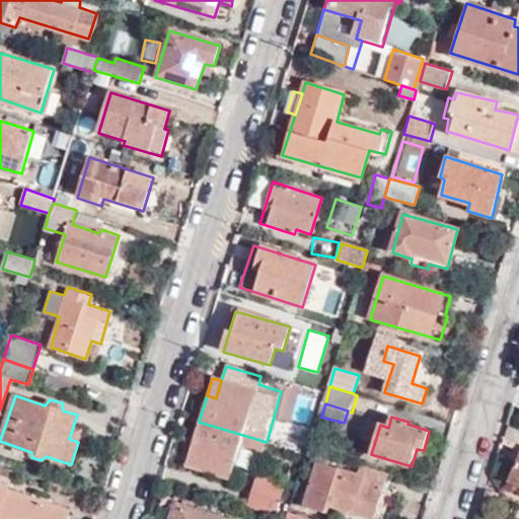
[(264,451),(267,442),(199,422),(191,448),(199,451),(195,467),(229,478),(240,444),(264,451)]
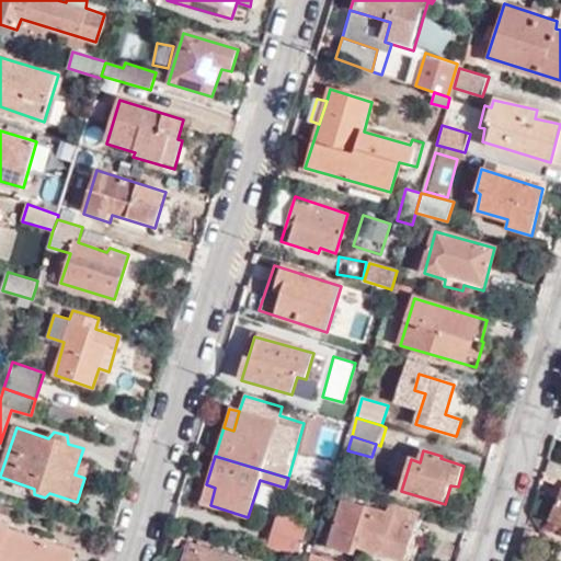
[(215,488),(206,484),(201,503),(210,505),(215,488)]
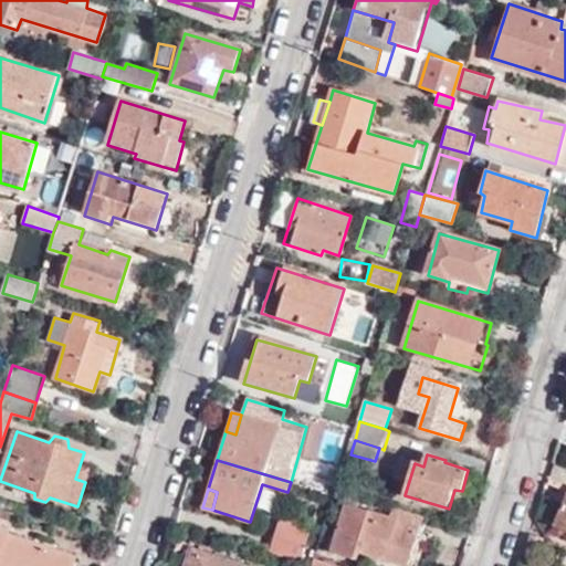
[(565,501),(555,526),(565,531),(565,501)]
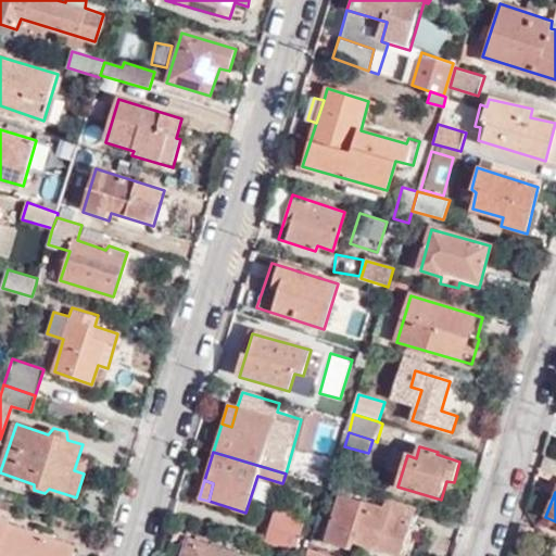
[(399,555),(415,506),(387,498),(383,507),(339,494),(324,541),(348,548),(351,541),(399,555)]
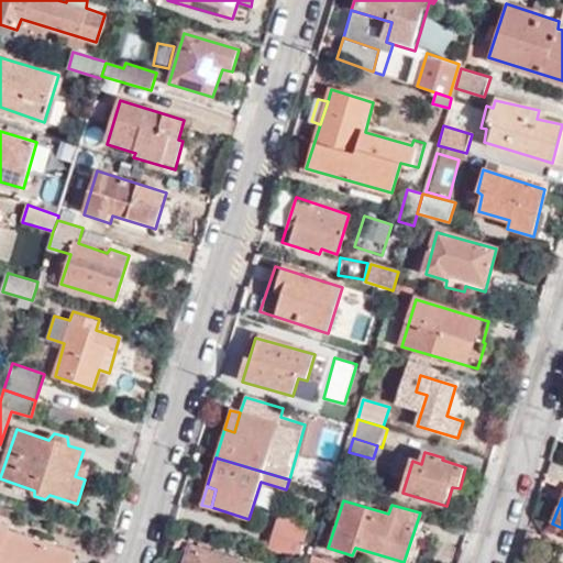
[(299,558),(308,529),(280,520),(271,549),(299,558)]
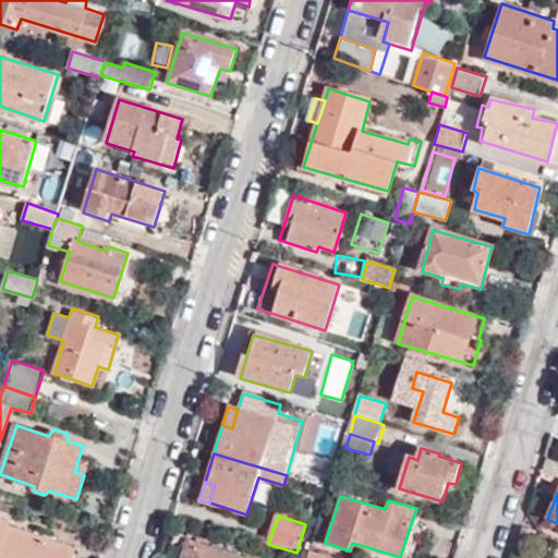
[(0,557),(70,557),(73,548),(7,526),(5,523),(0,521),(0,557)]
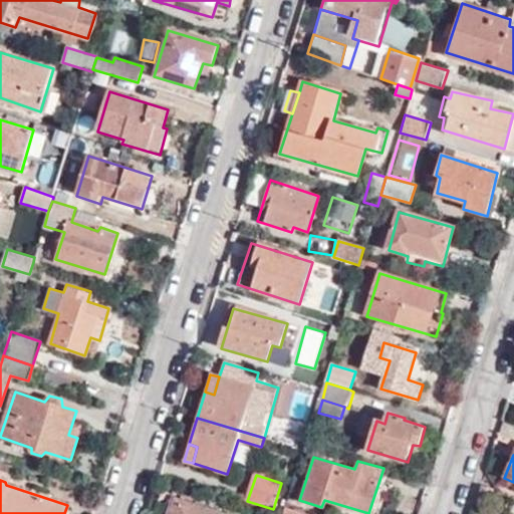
[(490,503),(494,490),(484,486),(480,500),(490,503)]
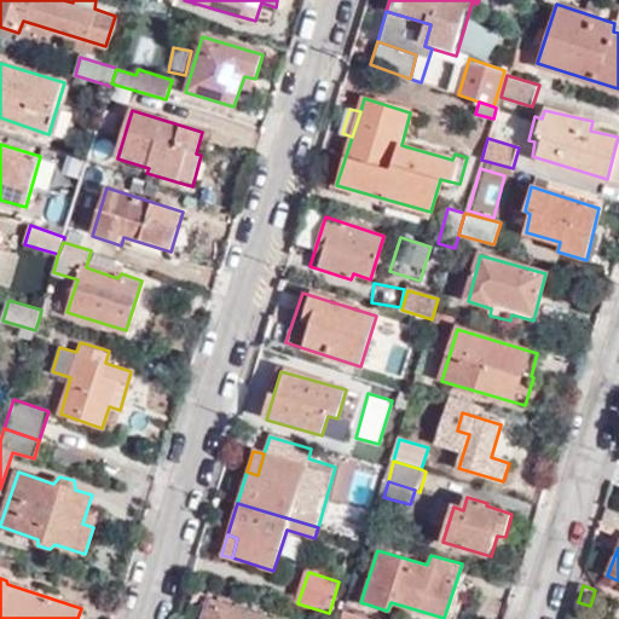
[(271,618),(207,600),(201,618),(271,618)]
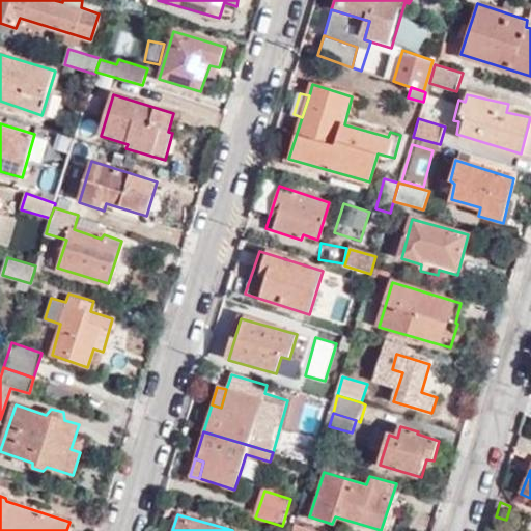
[(326,530),(296,521),(291,530),(326,530)]
